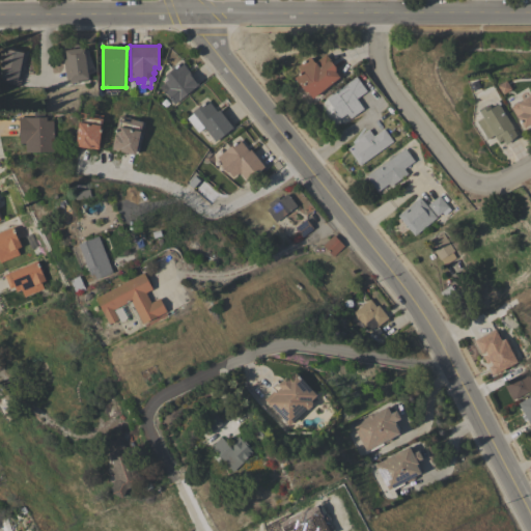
[(66,84),(63,60),(66,59),(65,50),(84,48),(88,79),(87,79),(87,81),(66,84)]
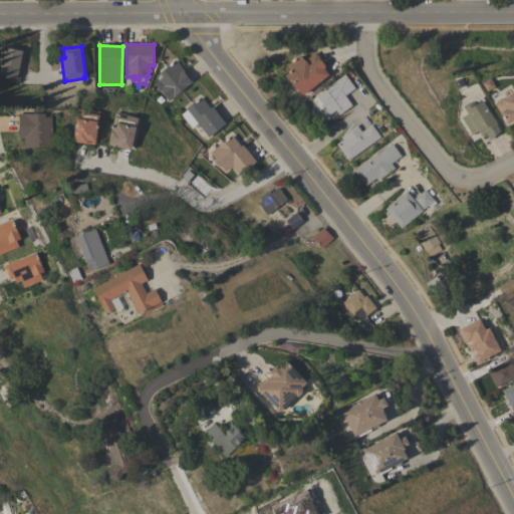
[(19,82),(0,78),(1,75),(0,75),(2,66),(1,66),(5,47),(22,50),(22,51),(25,51),(19,82)]
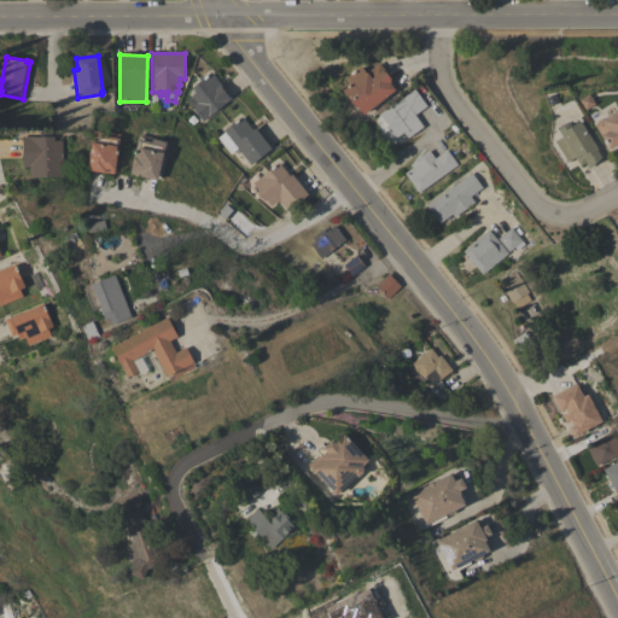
[(361,66),(366,74),(379,63),(398,88),(395,91),(394,91),(363,114),(359,106),(356,109),(343,91),(351,85),(347,77),(361,66)]
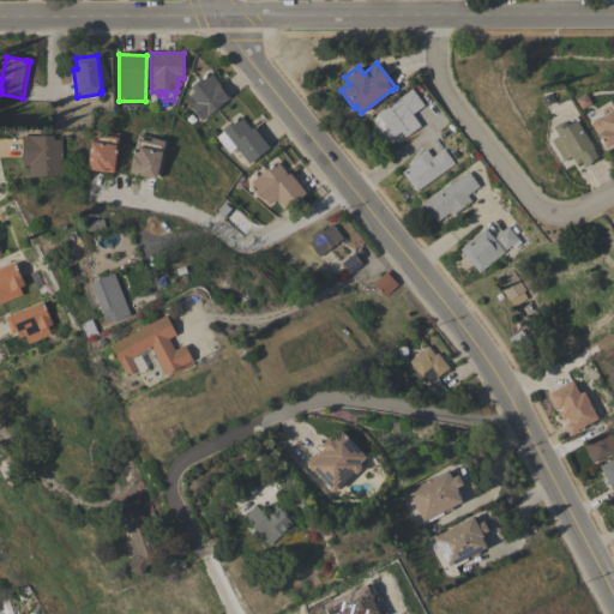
[(230,98),(202,120),(191,107),(190,108),(184,101),(190,96),(190,95),(190,94),(187,91),(191,88),(190,86),(209,72),(230,98)]
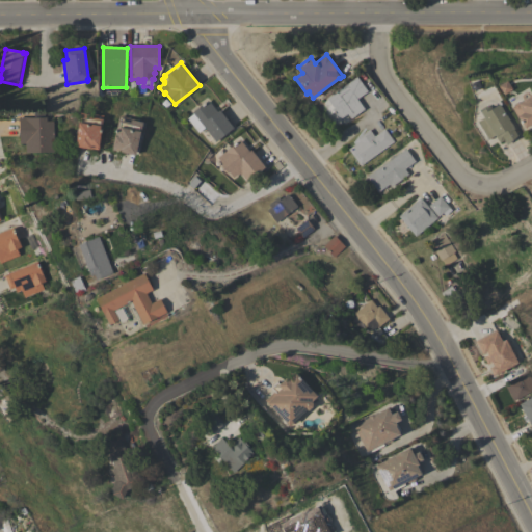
[(365,109),(351,118),(347,114),(339,120),(331,109),(328,111),(324,105),(329,102),(326,99),(357,77),(368,91),(357,99),(365,109)]
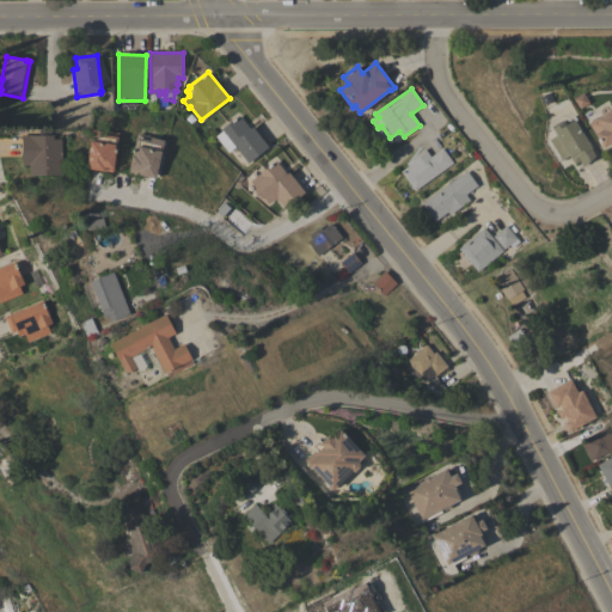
[(611,142),(604,148),(600,141),(601,140),(600,138),(598,139),(588,124),(591,123),(591,120),(593,118),(597,118),(609,111),(607,110),(611,106),(611,142)]
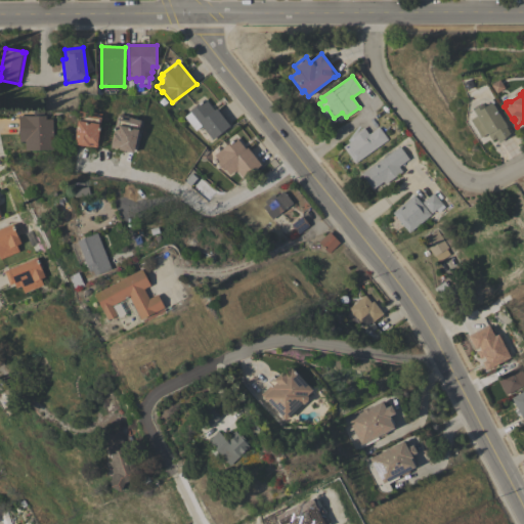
[(229,126),(212,139),(189,111),(205,98),(214,110),(216,108),(229,126)]
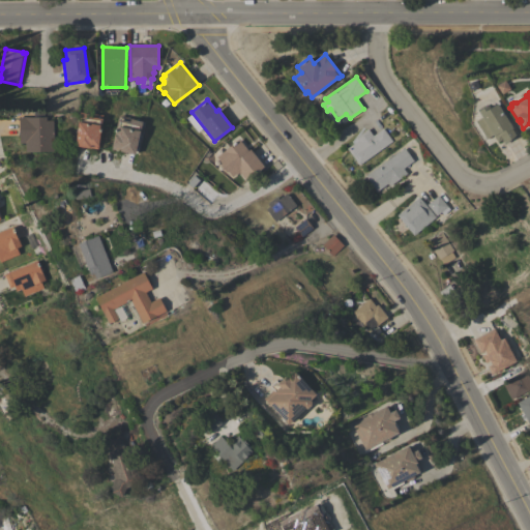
[(476,121),(482,117),(478,111),(488,105),(490,109),(496,105),(495,101),(497,99),(499,104),(498,105),(518,137),(505,144),(502,140),(498,142),(493,135),(487,139),(476,121)]
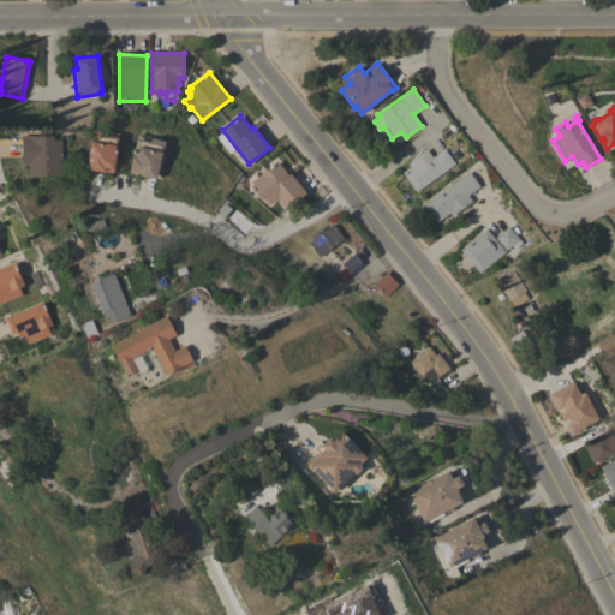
[(93,129),(118,131),(115,150),(118,150),(117,154),(114,172),(105,171),(105,172),(88,169),(93,129)]
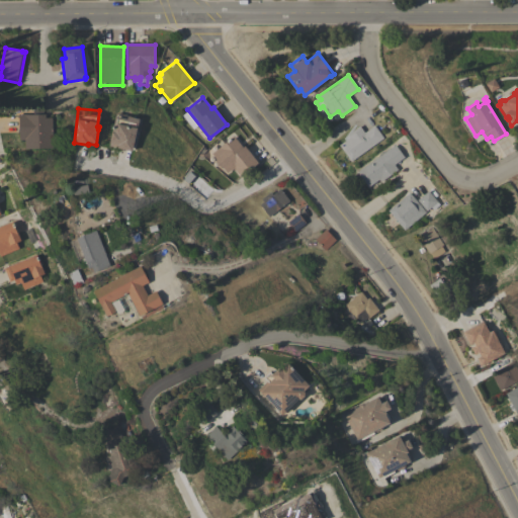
[(116,148),(117,148),(108,146),(115,112),(139,116),(136,128),(137,128),(132,152),(116,148)]
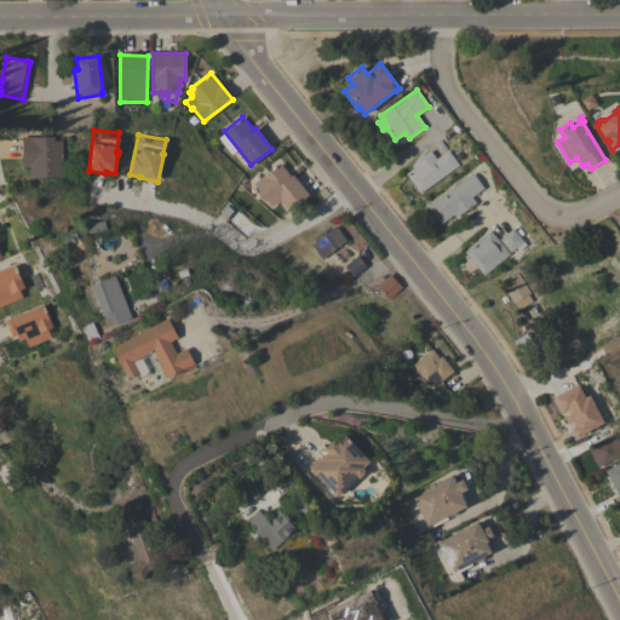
[(63,177),(29,178),(29,167),(22,167),(22,137),(55,137),(55,141),(63,141),(63,177)]
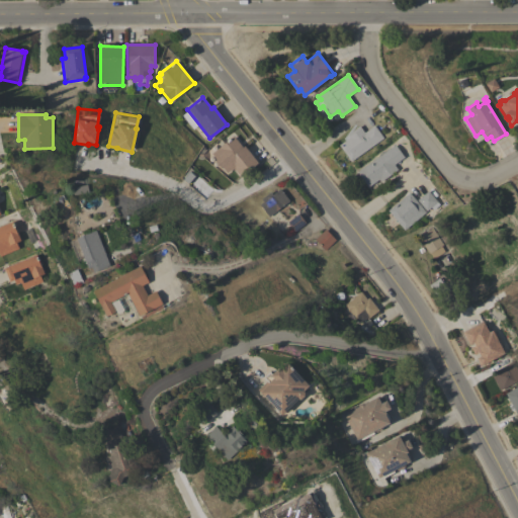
[(350,162),(339,145),(349,138),(346,135),(359,125),(364,133),(374,125),(383,138),(350,162)]
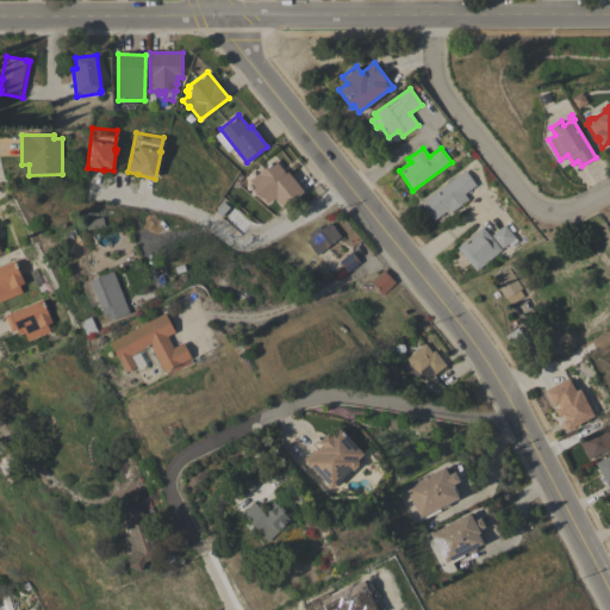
[(274,160),(285,173),(287,172),(304,192),(284,207),(275,198),(272,201),(272,200),(267,204),(262,198),(259,198),(253,192),(254,187),(248,181),(256,174),(274,160)]
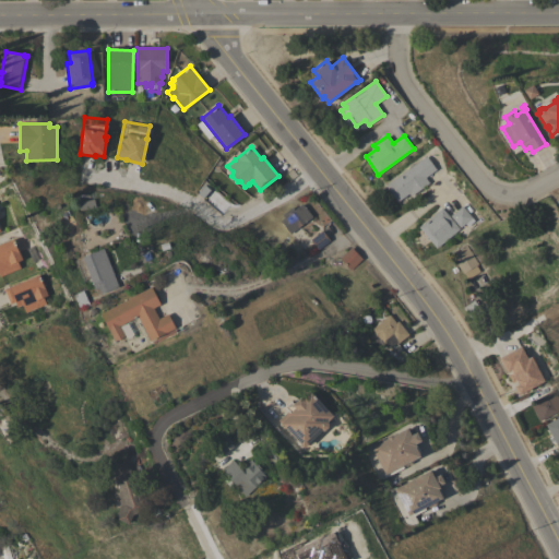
[(426,156),(436,169),(425,178),(429,183),(412,195),(409,193),(406,195),(408,200),(404,203),(402,199),(397,202),(385,186),(426,156)]
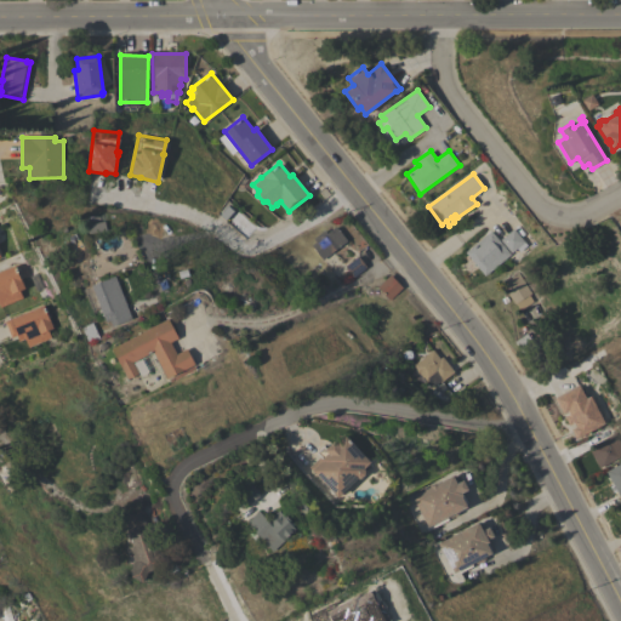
[(347,241),(323,260),(312,245),(315,241),(313,239),(326,228),(330,232),(336,227),(347,241)]
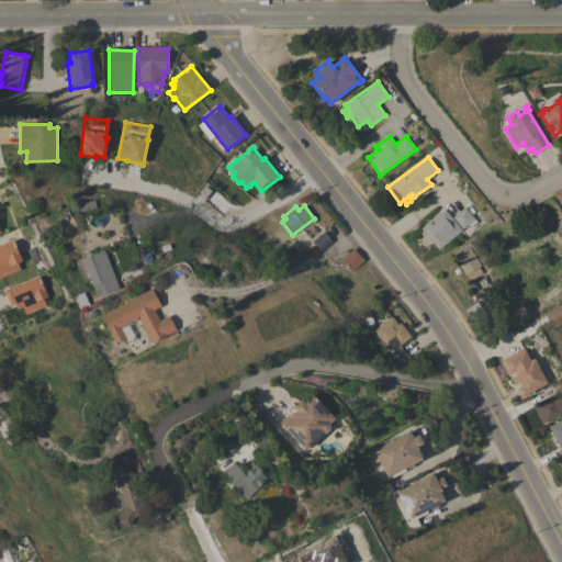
[(474,218),(463,228),(452,217),(464,206),(474,218)]
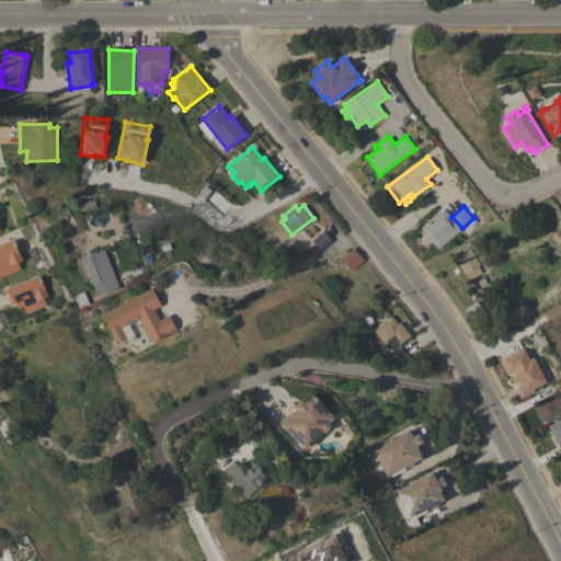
[(443,208),(461,230),(438,250),(420,228),(443,208)]
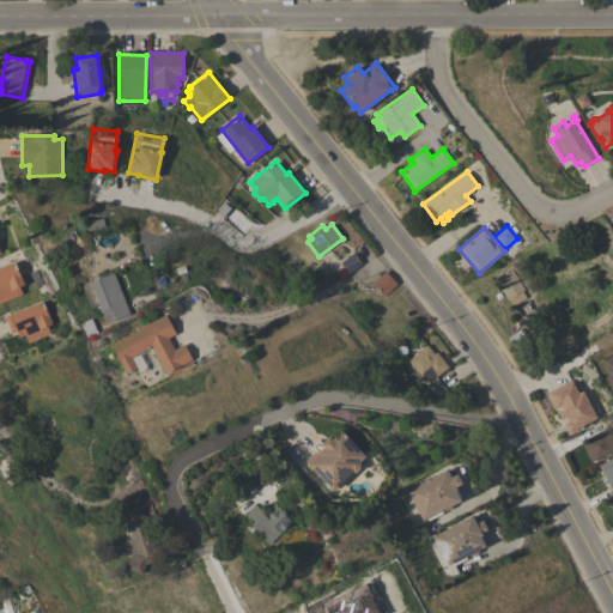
[(349,274),(340,262),(353,253),(362,263),(349,274)]
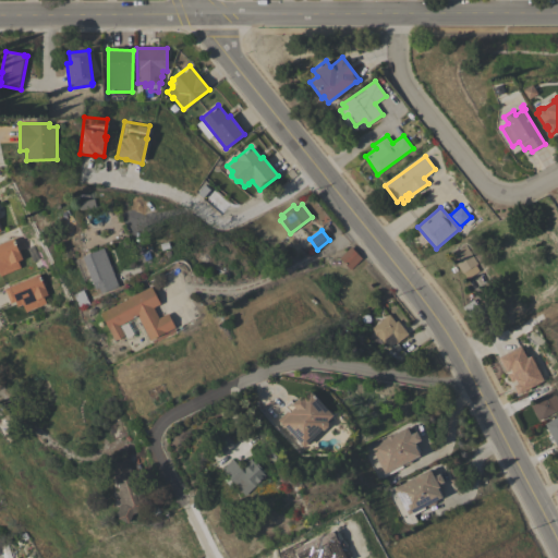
[(0,276),(0,243),(13,239),(19,252),(20,251),(22,256),(22,258),(17,261),(20,268),(0,276)]
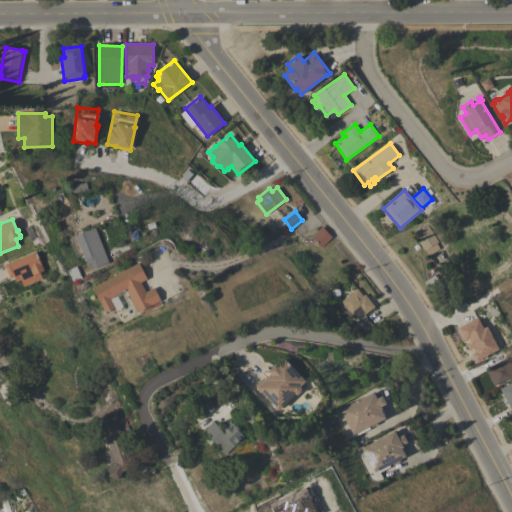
[(438,242),(436,243),(439,249),(428,256),(425,250),(424,250),(413,232),(427,224),(438,242)]
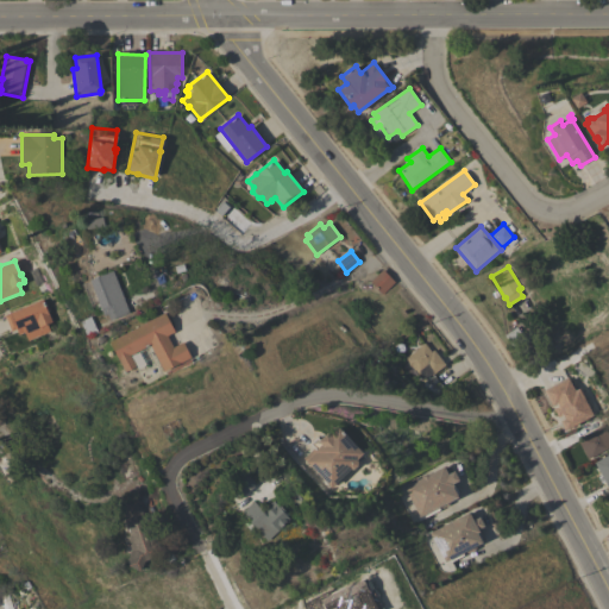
[(382,295),(370,282),(382,269),(395,282),(382,295)]
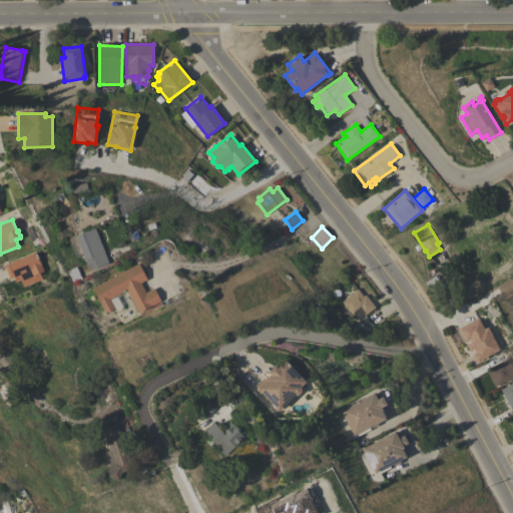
[(109,264),(92,270),(90,265),(87,267),(75,236),(95,228),(109,264)]
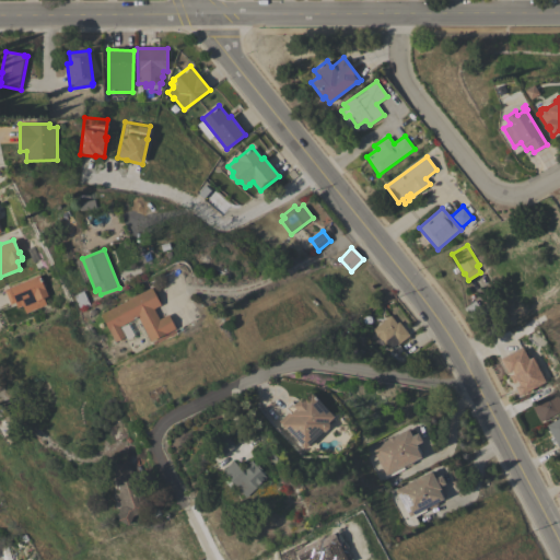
[(47,293),(47,296),(43,298),(46,304),(25,313),(22,305),(18,307),(15,302),(10,304),(3,290),(38,276),(44,289),(45,288),(47,293)]
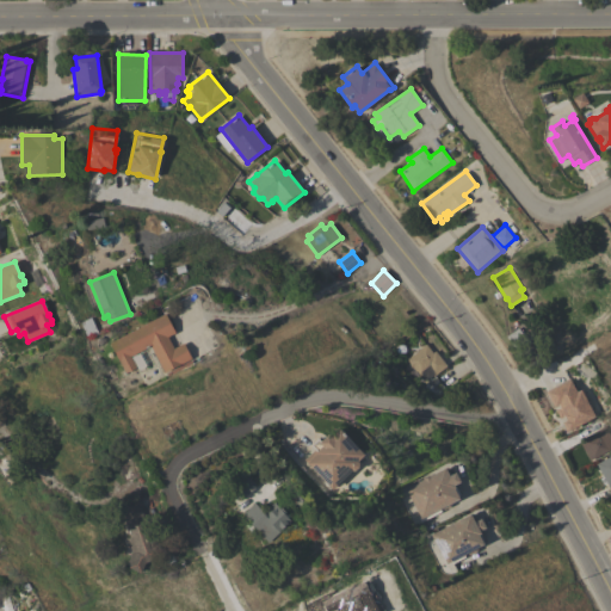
[(166,314),(176,333),(168,337),(174,349),(184,343),(192,358),(164,374),(150,346),(131,356),(137,368),(125,374),(110,343),(166,314)]
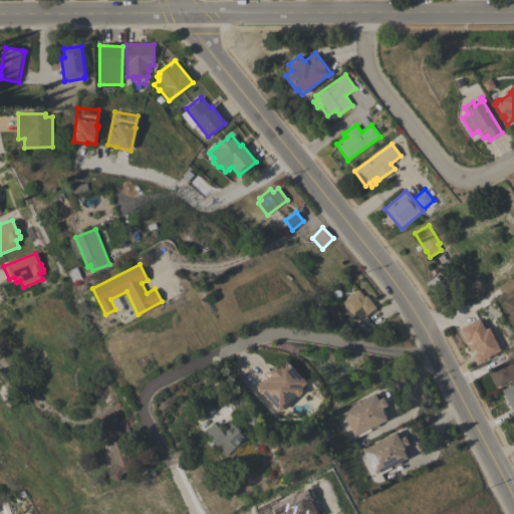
[(67,271),(76,267),(82,279),(73,284),(67,271)]
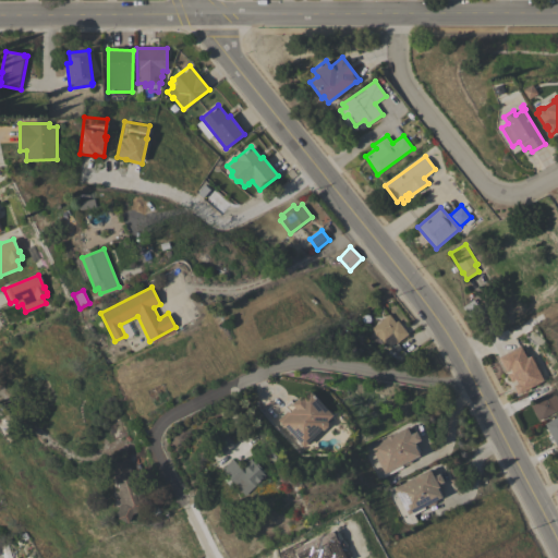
[(473,300),(483,313),(472,320),(462,307),(473,300)]
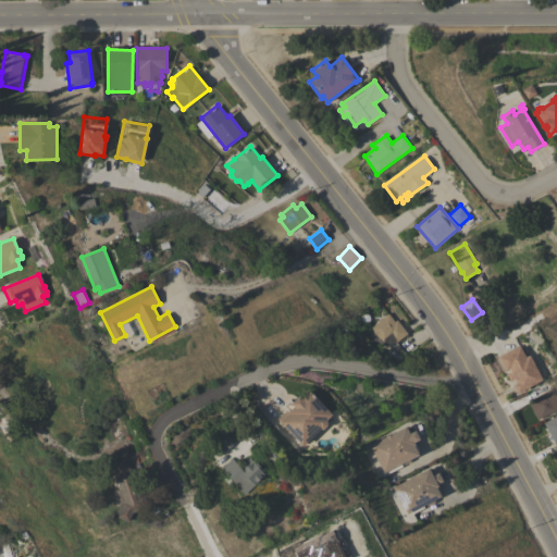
[(407,334),(396,343),(395,342),(391,346),(387,343),(387,344),(385,342),(383,343),(376,335),(375,336),(373,333),(373,332),(370,327),(381,320),(380,319),(382,318),(383,318),(388,313),(395,322),(396,320),(407,334)]
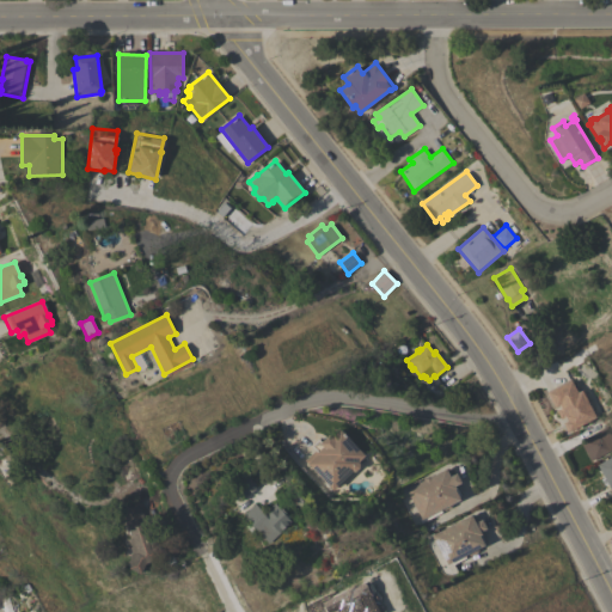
[(569,432),(569,430),(568,432),(563,422),(565,421),(565,422),(567,421),(564,416),(560,418),(556,410),(561,407),(560,404),(556,407),(556,405),(554,407),(546,391),(570,378),(571,381),(574,380),(579,391),(583,389),(597,415),(594,416),(595,417),(569,432)]
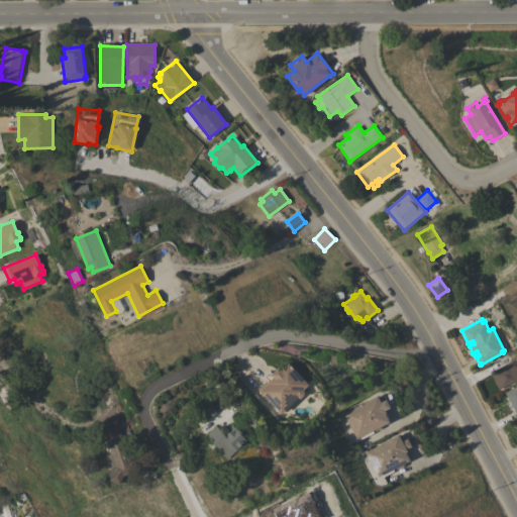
[(281,414),(257,389),(267,380),(264,377),(270,372),(272,374),(278,367),(280,369),(286,364),(287,365),(288,363),(308,385),(303,390),(304,391),(304,395),(301,398),(298,398),(281,414)]
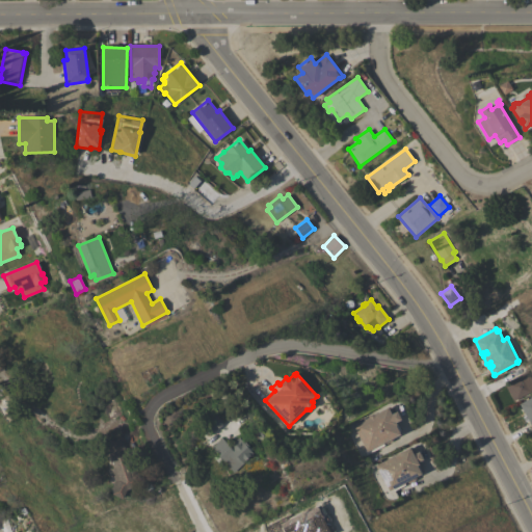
[(524,379),(530,376),(531,379),(531,390),(531,391),(531,392),(513,401),(505,386),(523,376),(524,379)]
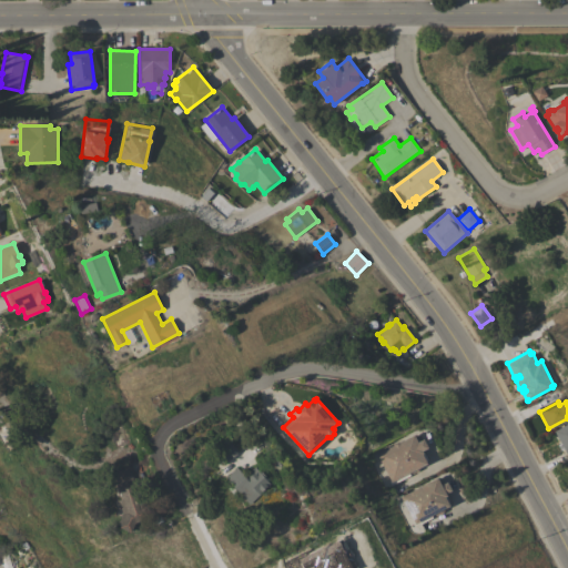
[(567,450),(566,453),(564,448),(563,448),(560,445),(561,444),(554,432),(567,424),(567,450)]
